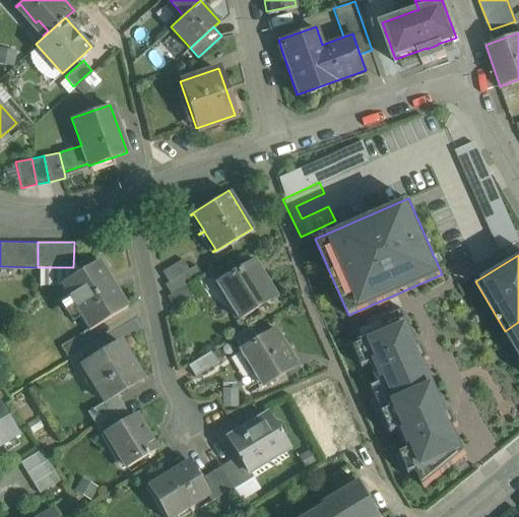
[(182,257),(160,270),(168,280),(188,267),(182,257)]
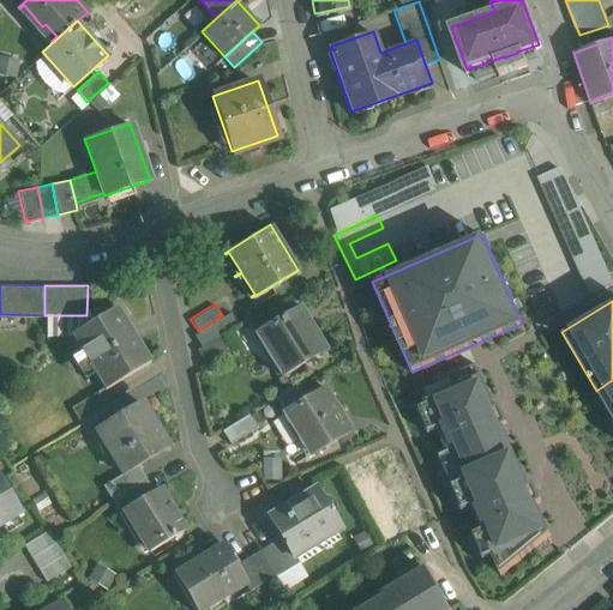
[(325,348),(299,303),(278,316),(270,303),(246,318),(281,375),(325,348)]
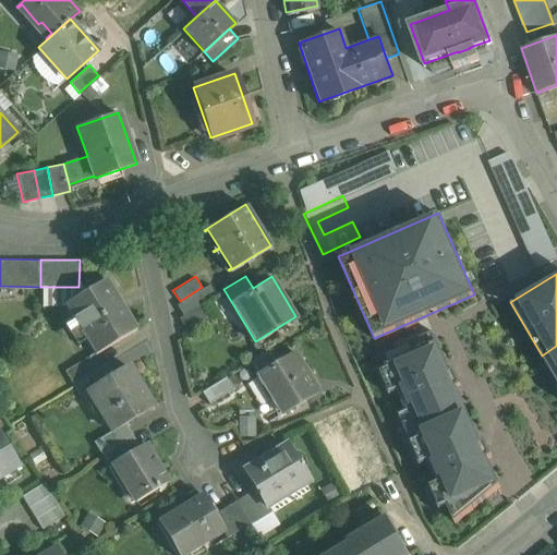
[(136,327),(106,277),(64,303),(95,352),(136,327)]
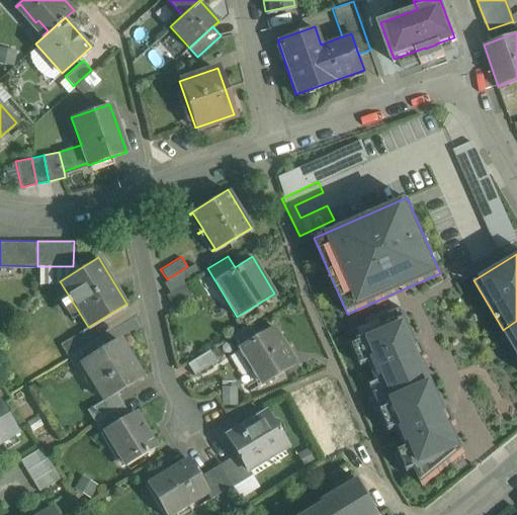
[(167,279),(163,281),(169,291),(188,280),(200,273),(194,262),(187,266),(167,279)]
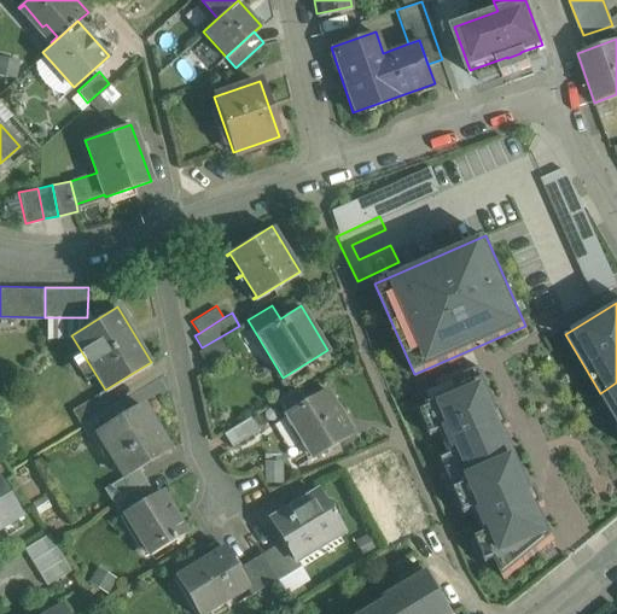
[(202,348),(198,351),(208,367),(234,350),(225,334),(202,348)]
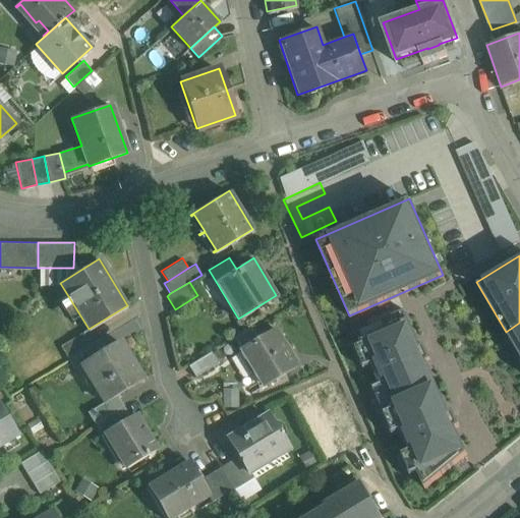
[(359,339),(389,406),(437,385),(403,308),(381,319),(385,328),(359,339)]
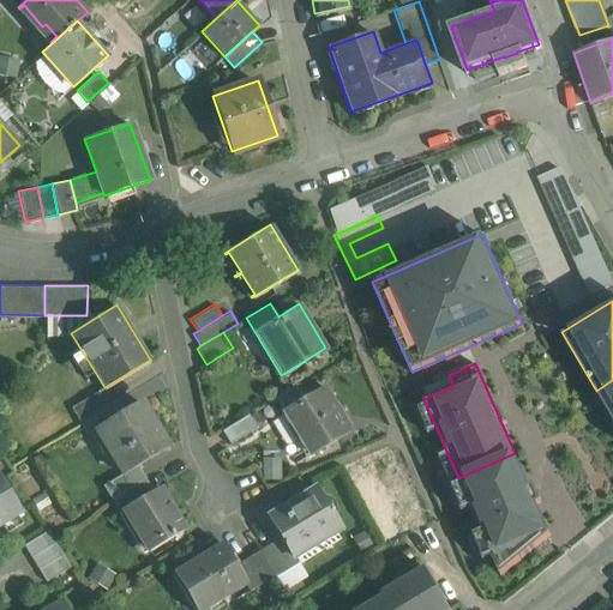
[(612,380),(596,391),(612,418),(612,380)]
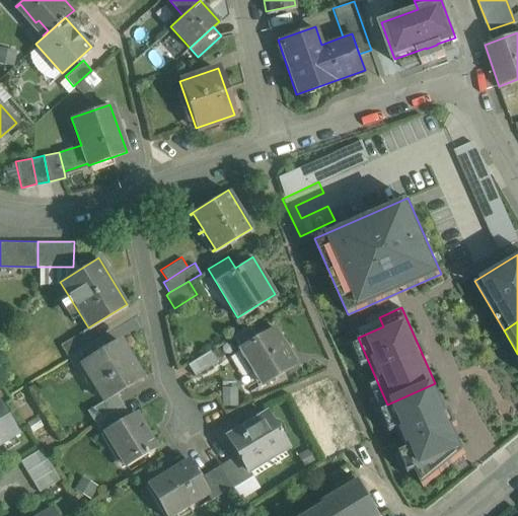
[(273,325),(255,336),(249,324),(232,335),(263,383),(296,363),(273,325)]
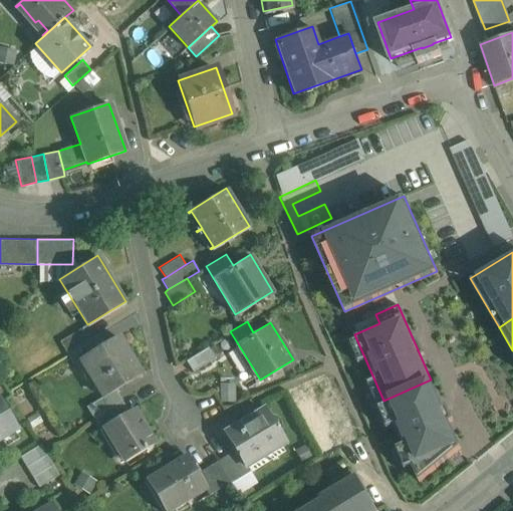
[(81,326),(59,339),(66,351),(88,337),(81,326)]
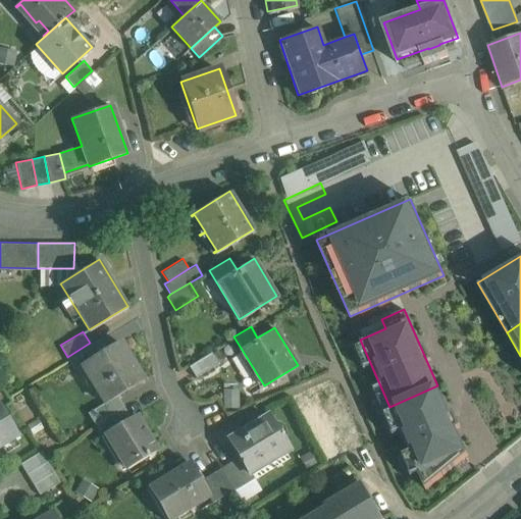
[(142,378),(118,340),(96,353),(81,363),(82,364),(104,402),(116,395),(142,378)]
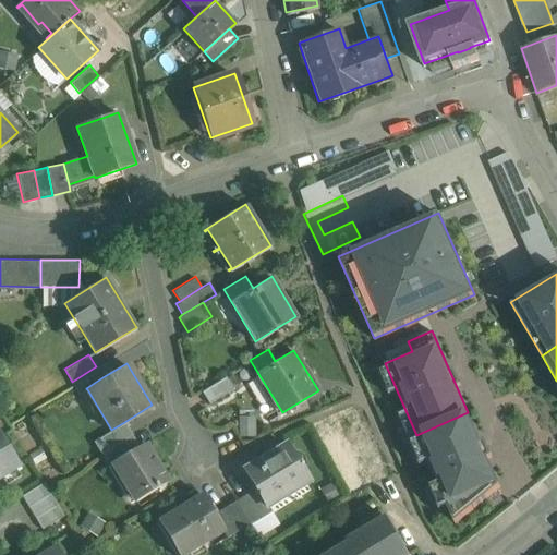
[(96,366),(72,382),(79,394),(87,389),(86,388),(103,377),(96,366)]
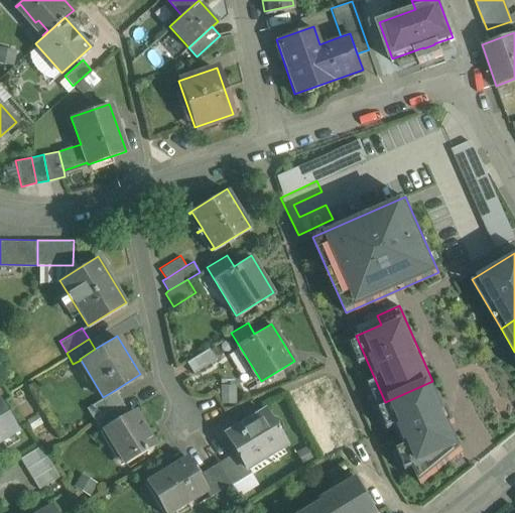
[(208,347),(185,361),(192,371),(215,358),(208,347)]
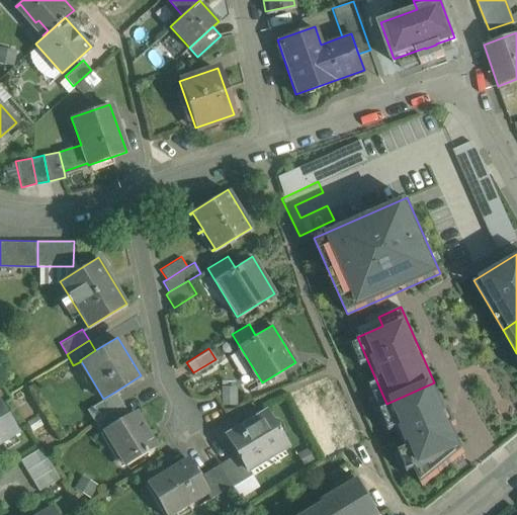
[(434,382),(386,404),(422,485),(463,449),(434,382)]
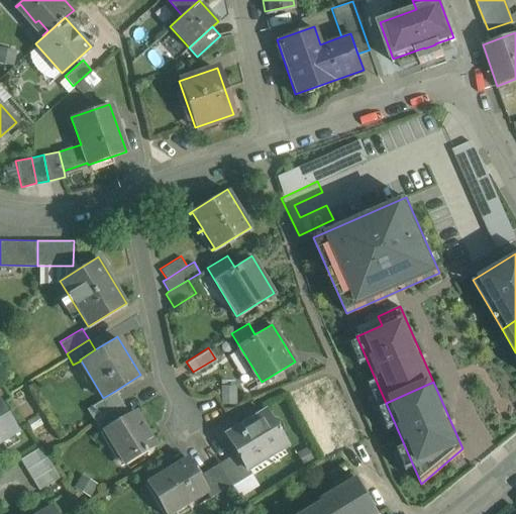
[(103,398),(86,408),(93,418),(121,401),(115,391),(103,398)]
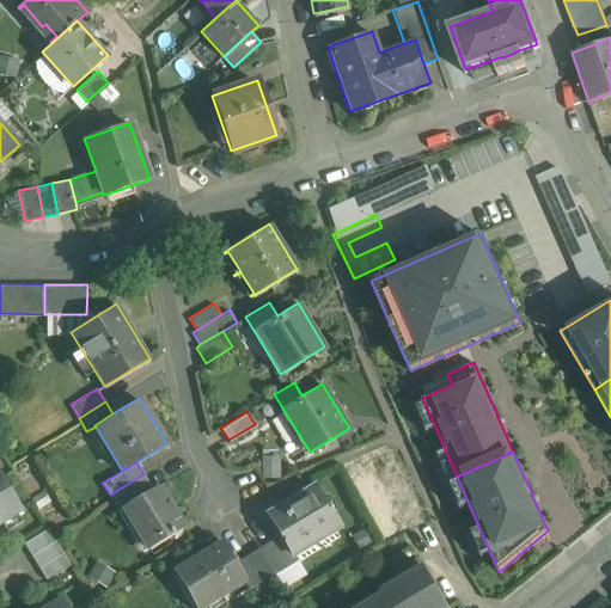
[(144,474),(110,495),(118,509),(122,505),(152,487),(144,474)]
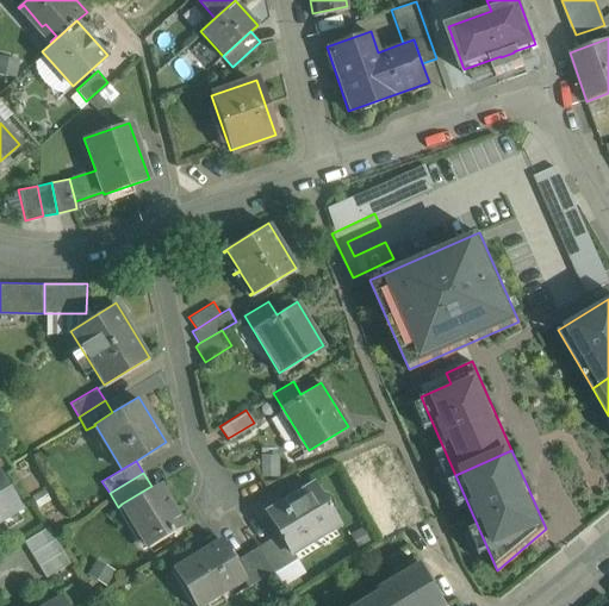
[(0,520),(2,519),(6,524),(18,517),(14,512),(20,508),(0,475),(0,520)]
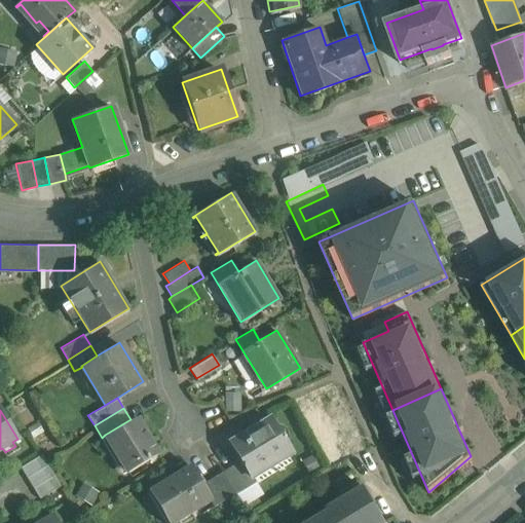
[(157,452),(136,416),(130,419),(105,435),(126,471),(157,452)]
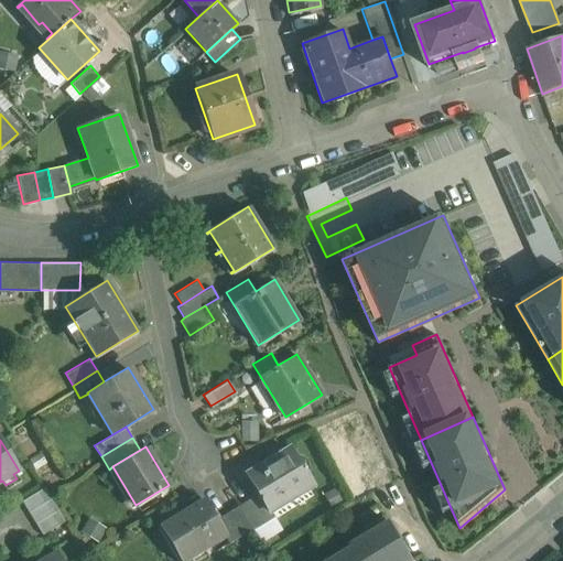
[(311,486),(288,448),(245,473),(257,493),(269,511),(270,510),(311,486)]
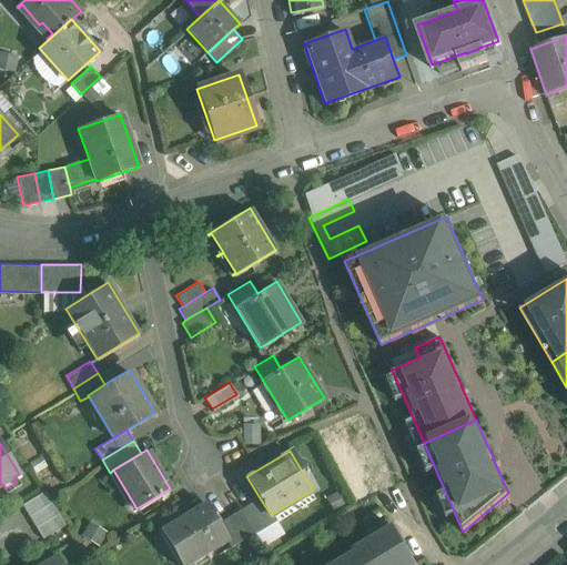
[(43,490),(21,504),(41,537),(64,523),(43,490)]
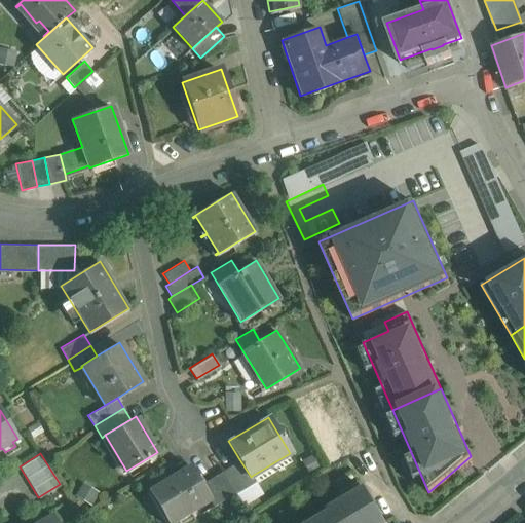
[(251,477),(239,459),(221,471),(234,492),(235,493),(255,481),(252,476),(251,477)]
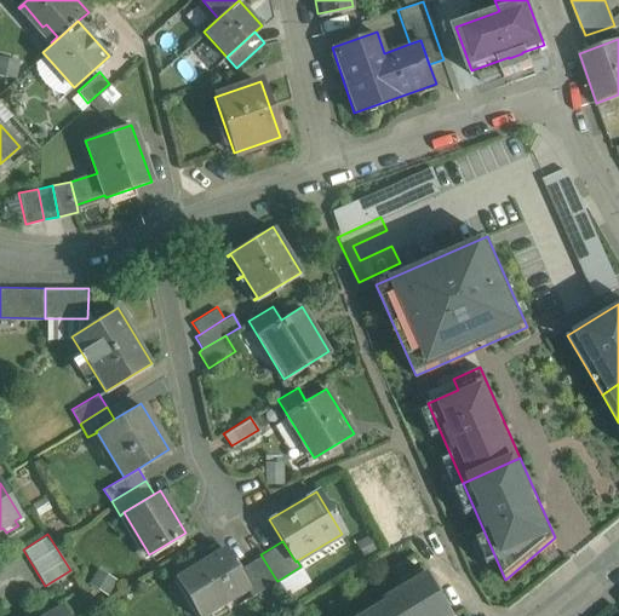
[(223,546),(173,576),(198,615),(202,615),(247,588),(248,588),(238,569),(223,546)]
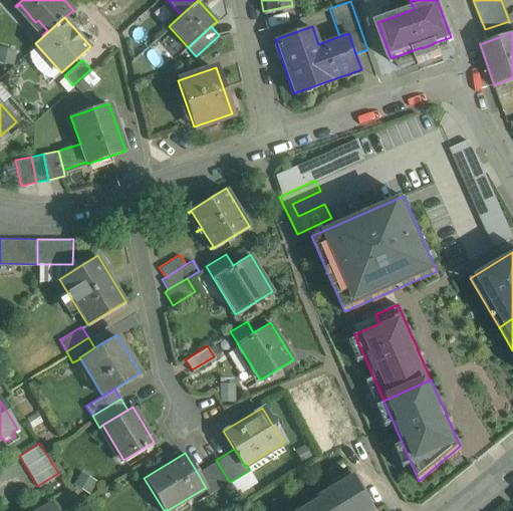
[(216,460),(197,472),(206,488),(205,488),(208,493),(229,481),(216,460)]
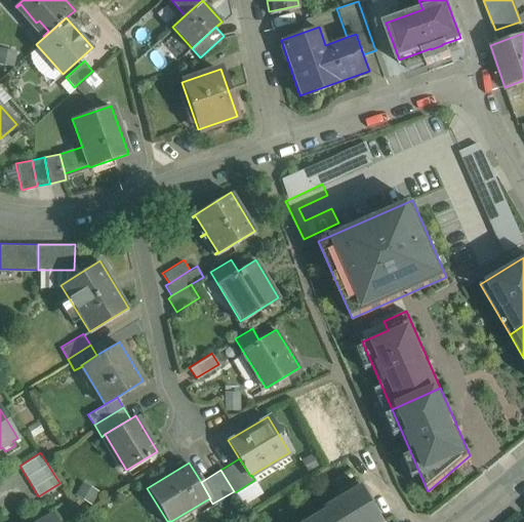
[(313,518),(315,521),(385,521),(364,487),(313,518)]
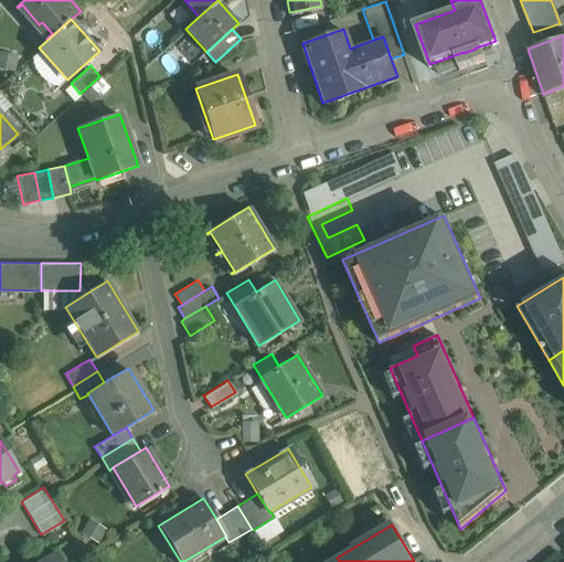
[(39,561),(60,561),(55,552),(39,561)]
